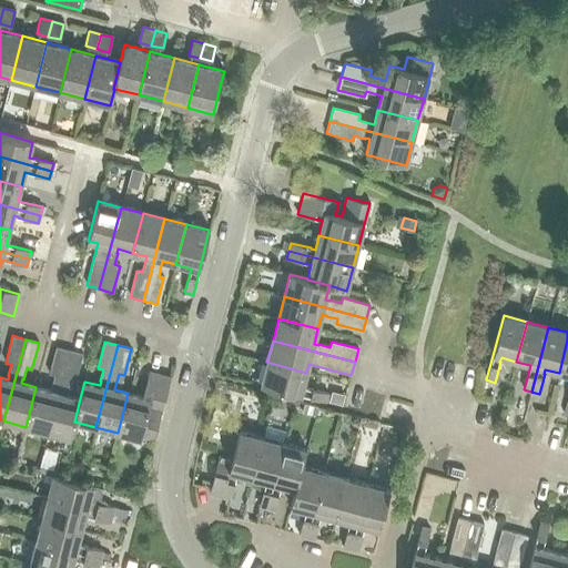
[(51,391),(36,387),(26,427),(48,433),(69,351),(56,347),(49,374),(54,375),(51,386),(52,386),(51,391)]
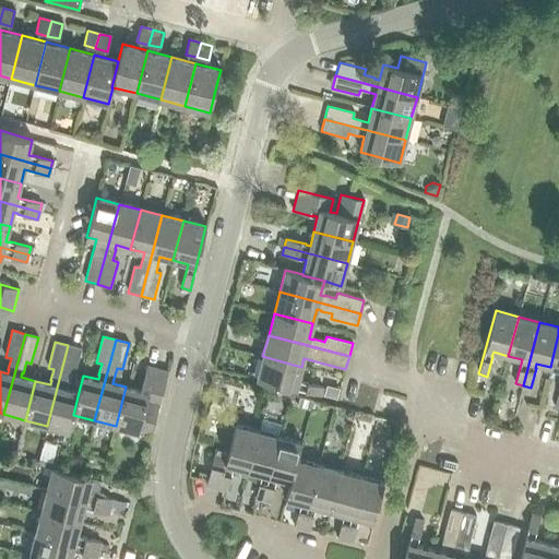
[(81,348),(68,345),(47,426),(69,431),(73,415),(79,392),(64,389),(66,384),(69,373),(74,375),(81,348)]
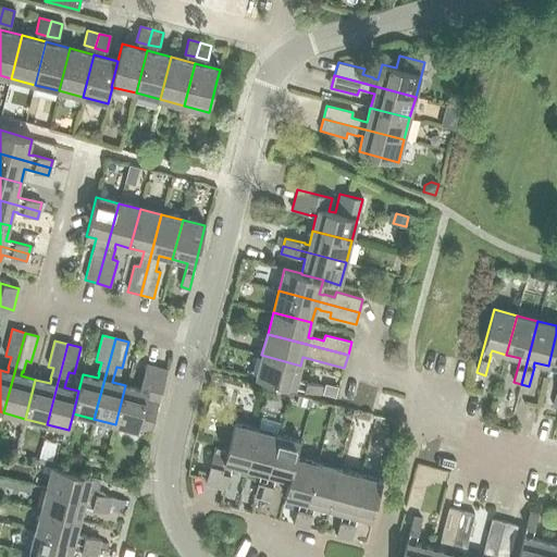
[(300,366),(261,355),(256,378),(319,394),(321,385),(301,380),(301,381),(297,380),(300,366)]
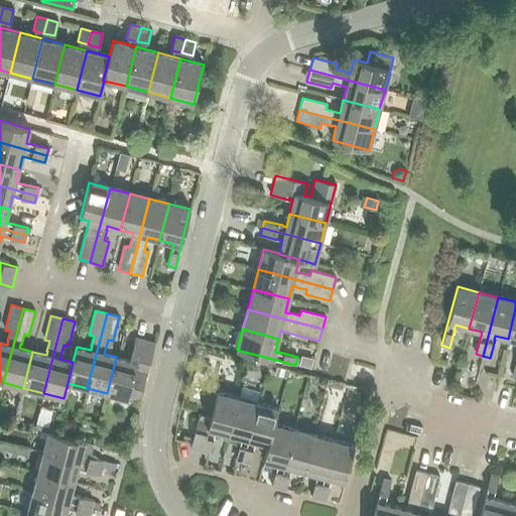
[(155,343),(154,343),(135,338),(131,356),(131,357),(130,361),(116,357),(107,393),(128,398),(135,372),(146,375),(155,343)]
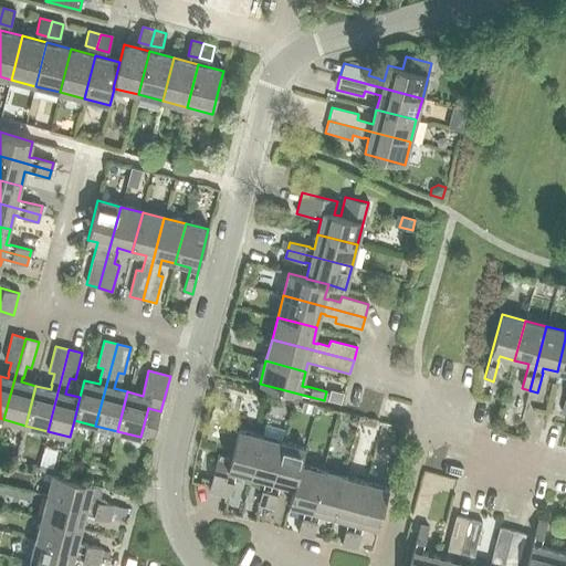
[(331,389),(327,401),(342,405),(344,394),(331,389)]
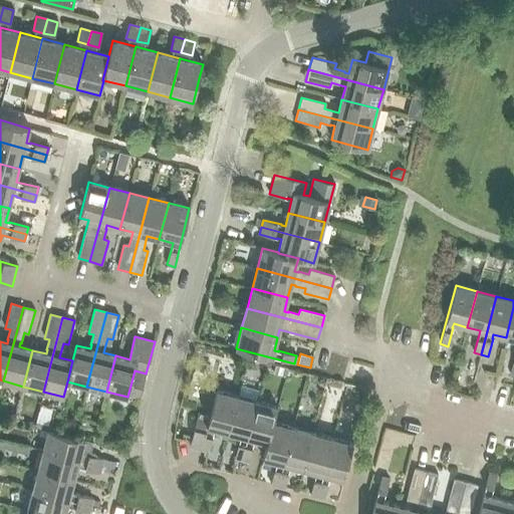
[(275,364),(273,374),(285,377),(288,367),(275,364)]
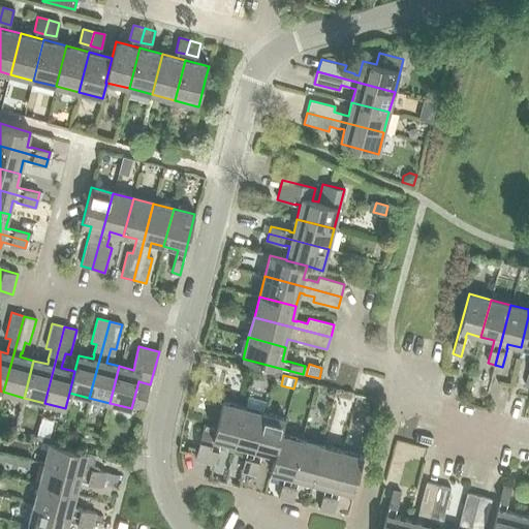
[(215,429),(205,427),(204,426),(194,460),(215,465),(220,445),(219,445),(220,441),(234,445),(244,408),(222,402),(215,429)]
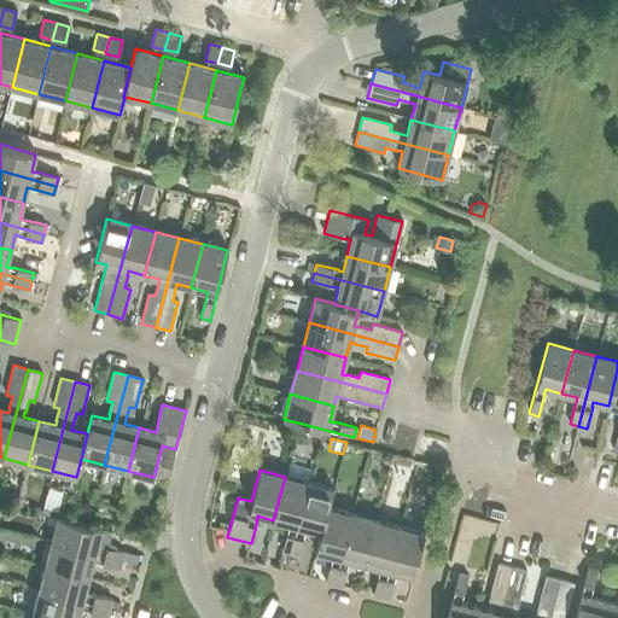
[(285,477),(273,520),(290,524),(289,529),(287,529),(281,551),(290,553),(308,483),(285,477)]
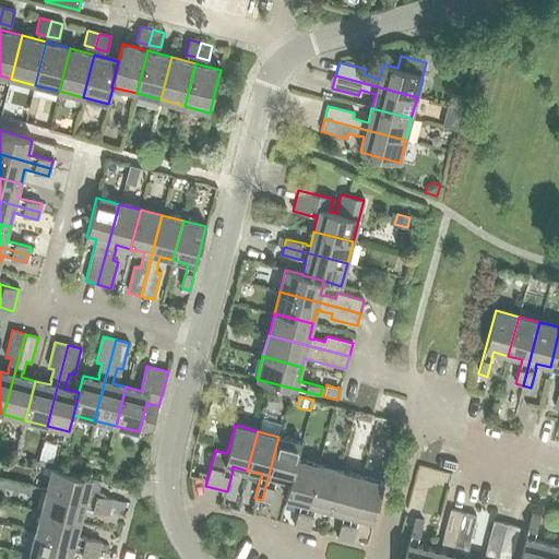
[(278,437),(262,500),(270,502),(272,495),(285,499),(289,482),(290,482),(296,460),(297,460),(301,442),(278,437)]
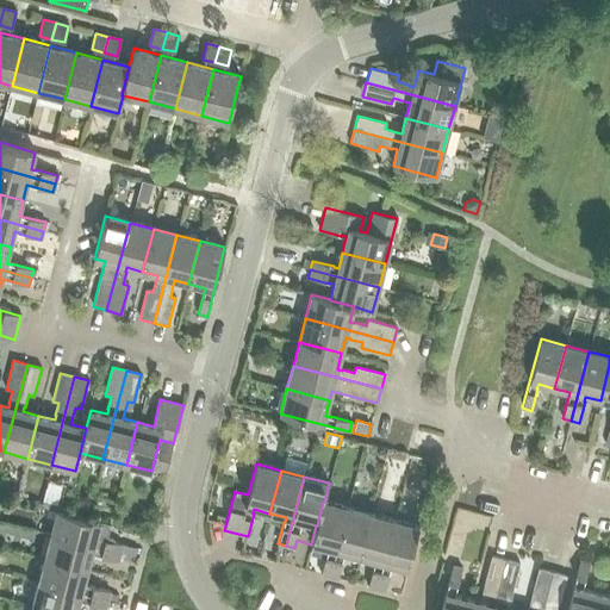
[(316,526),(311,545),(328,548),(327,553),(321,574),(329,577),(347,508),(324,502),(323,502),(317,526),(316,526)]
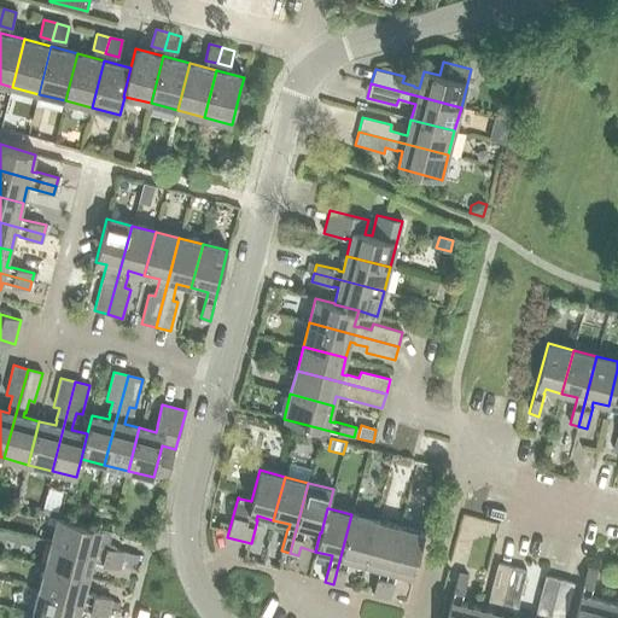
[(351,514),(333,584),(342,587),(348,565),(347,565),(348,560),(365,564),(375,520),(351,514)]
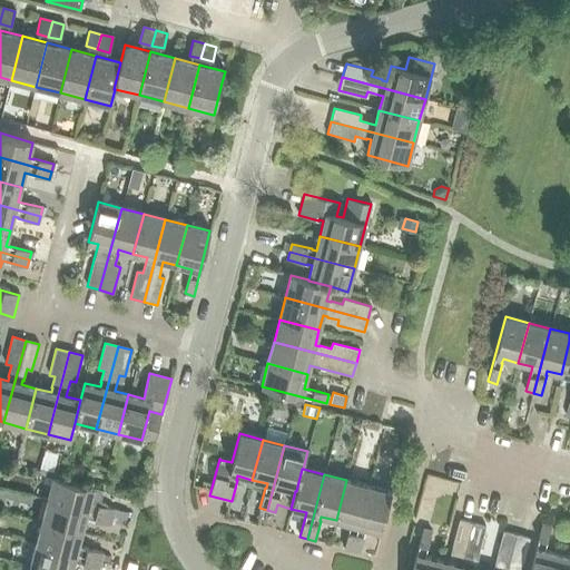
[(53,477),(48,500),(112,517),(114,509),(105,507),(105,504),(100,503),(104,490),(53,477)]
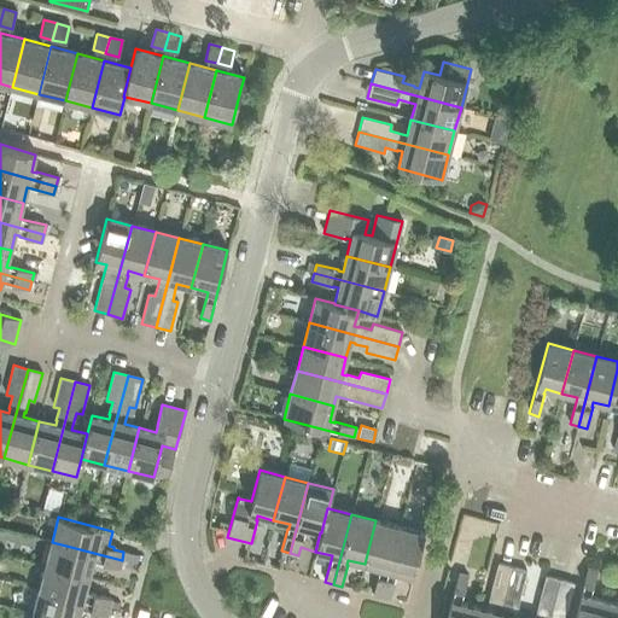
[(375,520),(365,564),(380,569),(379,573),(378,572),(373,595),(380,596),(400,526),(375,520)]
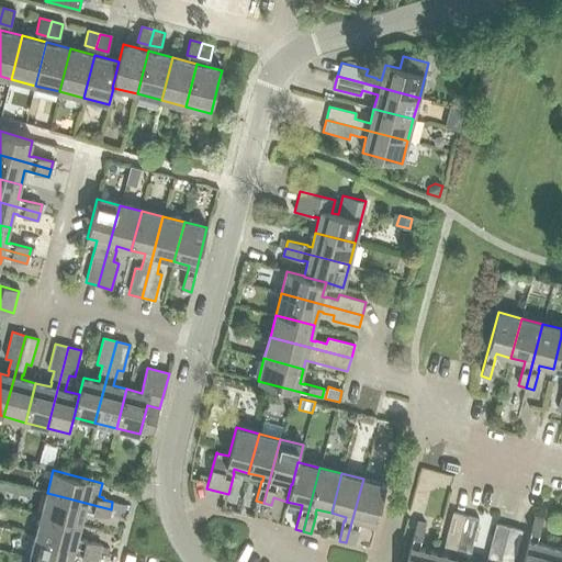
[(359,525),(360,520),(375,525),(385,485),(363,479),(346,542),(355,544),(359,525)]
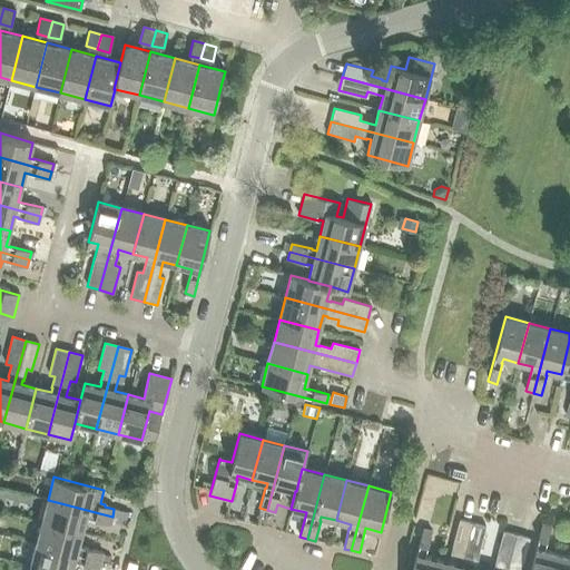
[(48,500),(41,522),(81,532),(86,518),(90,519),(110,524),(112,517),(48,500)]
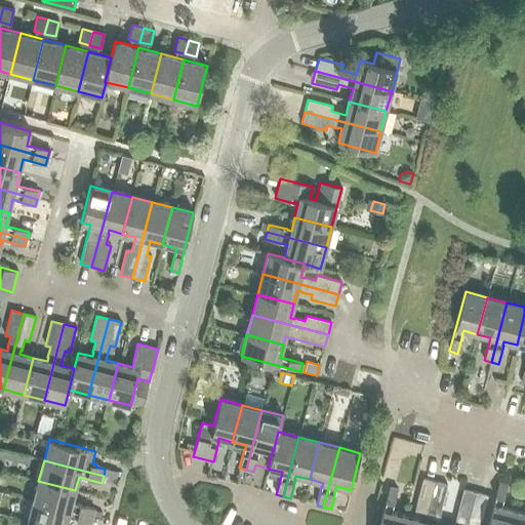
[(118,472),(105,469),(104,476),(116,479),(118,472)]
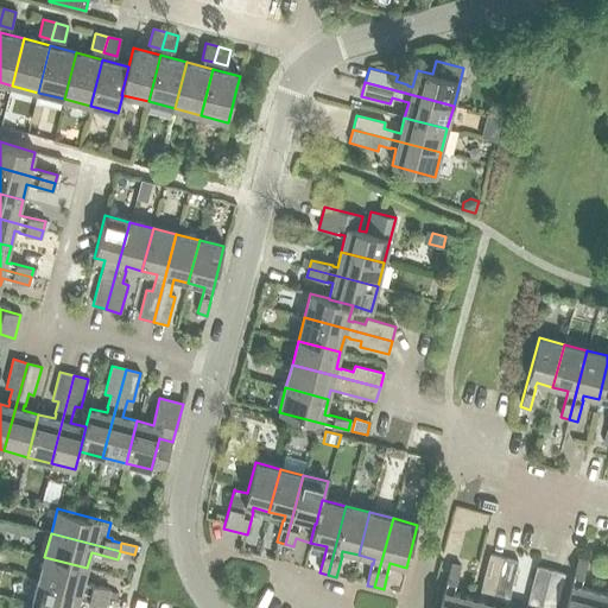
[(477,600),(469,597),(468,597),(464,607),(489,607),(504,558),(489,555),(477,600)]
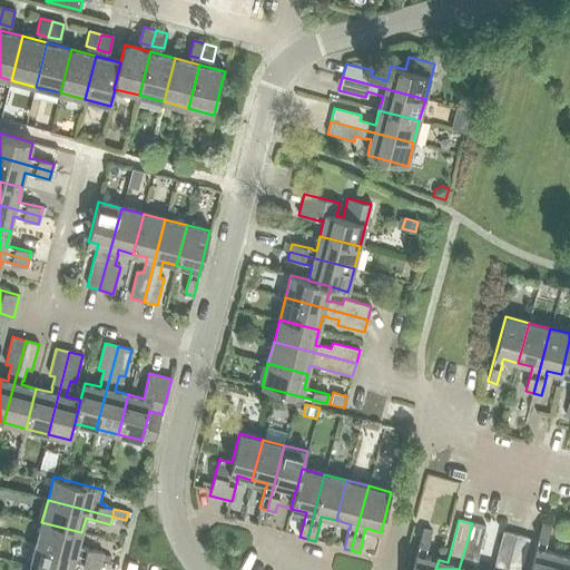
[(41,522),(36,543),(100,561),(102,554),(102,552),(82,548),(78,547),(81,532),(41,522)]
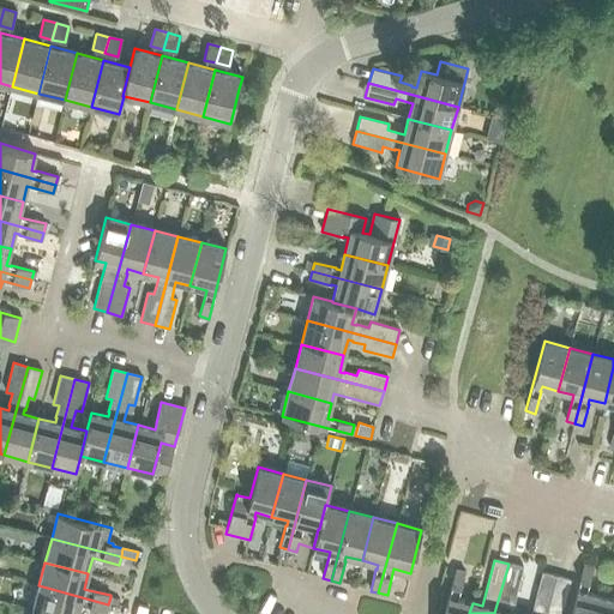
[(494,613),(516,613),(511,613),(516,596),(523,567),(509,564),(494,613)]
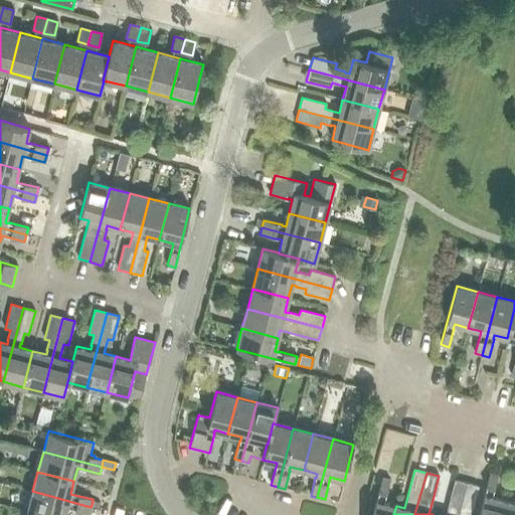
[(490,473),(486,488),(478,514),(500,514),(504,501),(491,497),(493,493),(498,475),(490,473)]
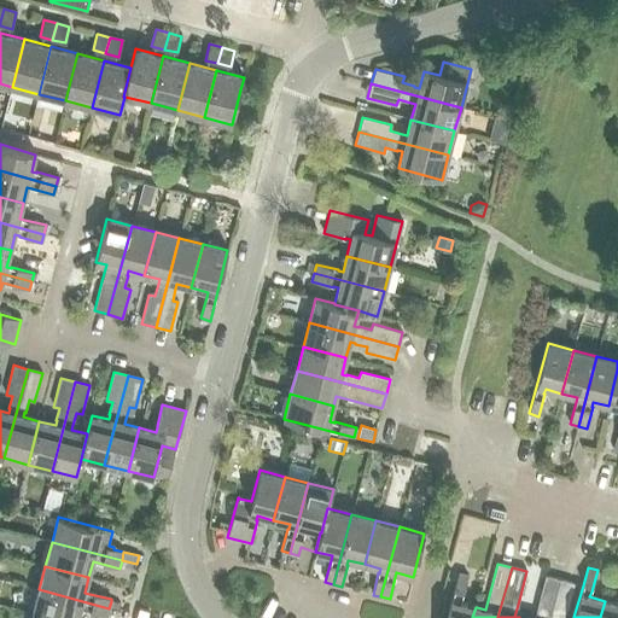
[(472,617),(476,607),(460,602),(461,598),(462,598),(468,576),(459,573),(445,617),(472,617)]
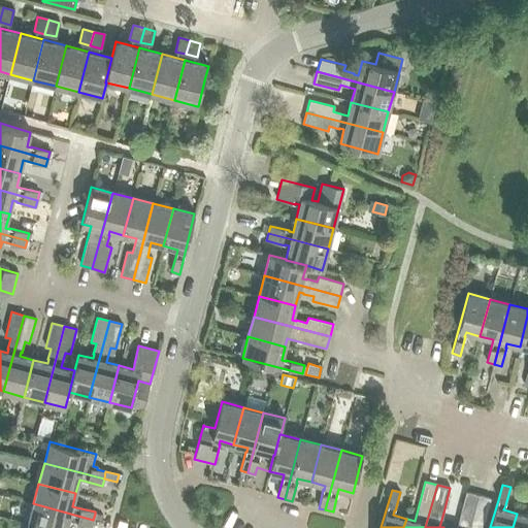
[(468,527),(477,495),(466,492),(456,527),(468,527)]
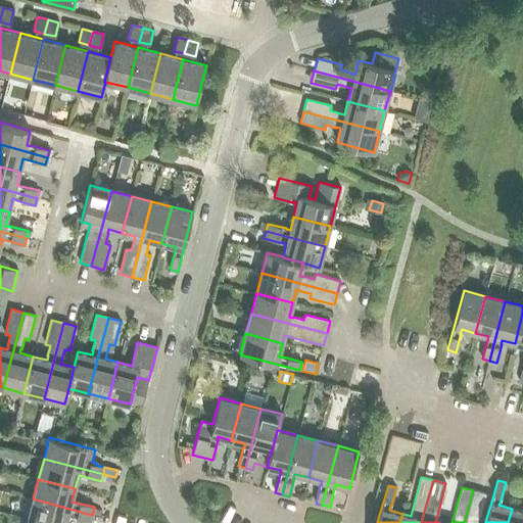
[(478,522),(486,493),(473,490),(464,522),(478,522)]
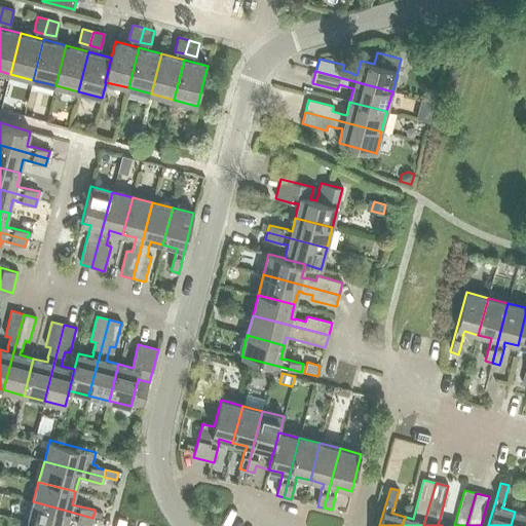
[(33,501),(28,522),(43,525),(66,525),(68,518),(72,519),(72,520),(90,525),(92,518),(33,501)]
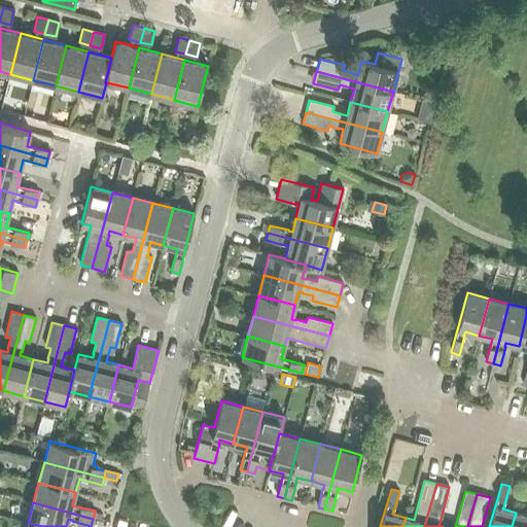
[(526,526),(526,504),(525,515),(516,513),(512,526),(526,526)]
